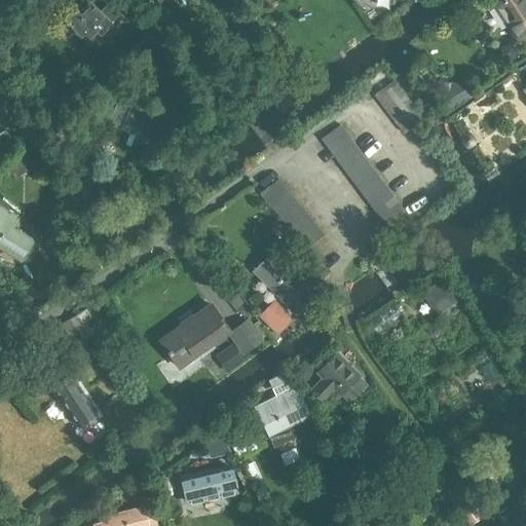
[(525,36),(525,0),(500,0),(492,6),(517,42),(525,36)]
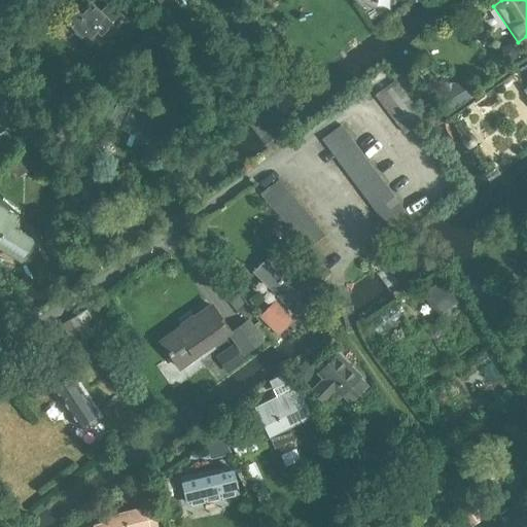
[(75,9),(63,21),(89,47),(118,19),(107,6),(100,13),(94,7),(90,11),(86,8),(79,14),(75,9)]
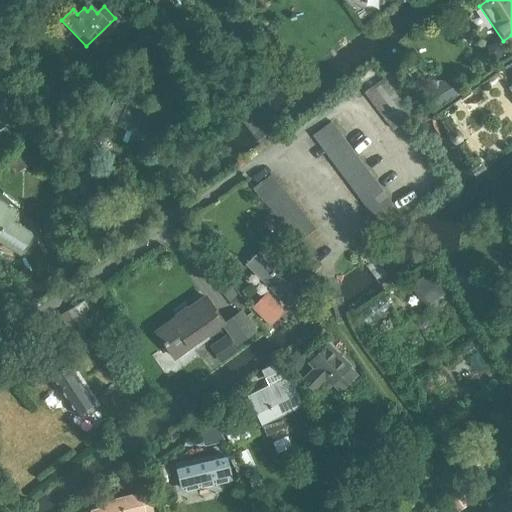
[(444,82),(422,79),(412,85),(431,113),(463,91),(453,76),(444,82)]
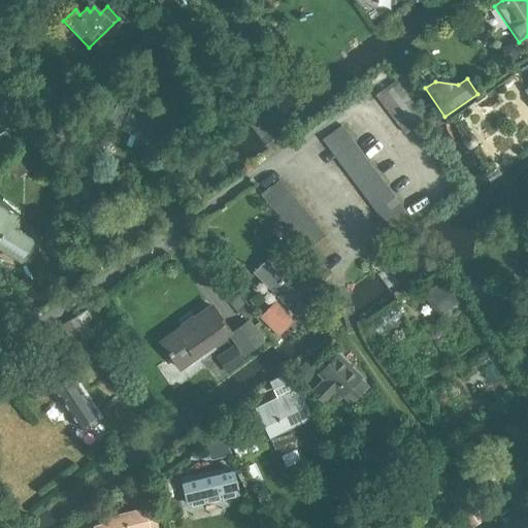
[(404,135),(425,121),(395,80),(375,96),(404,135)]
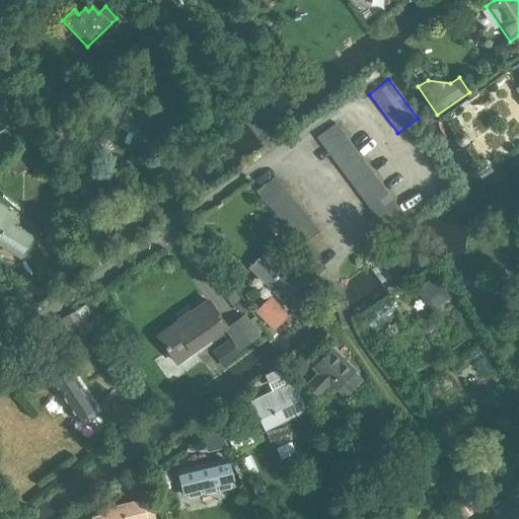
[(128,104),(116,98),(104,123),(119,130),(120,128),(155,144),(165,121),(128,103),(128,104)]
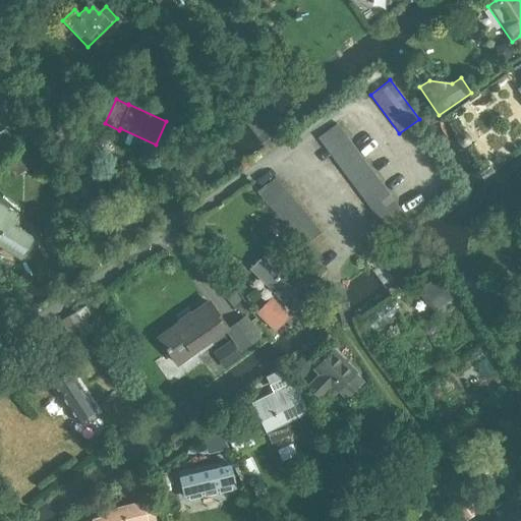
[(388,233),(407,219),(338,124),(317,138),(388,233)]
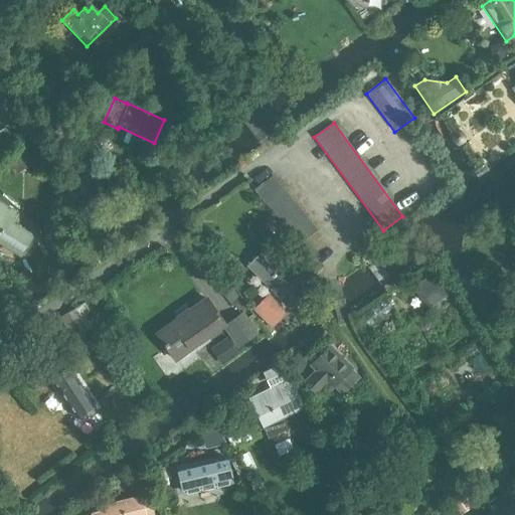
[(0,149),(12,140),(2,128),(0,129),(0,149)]
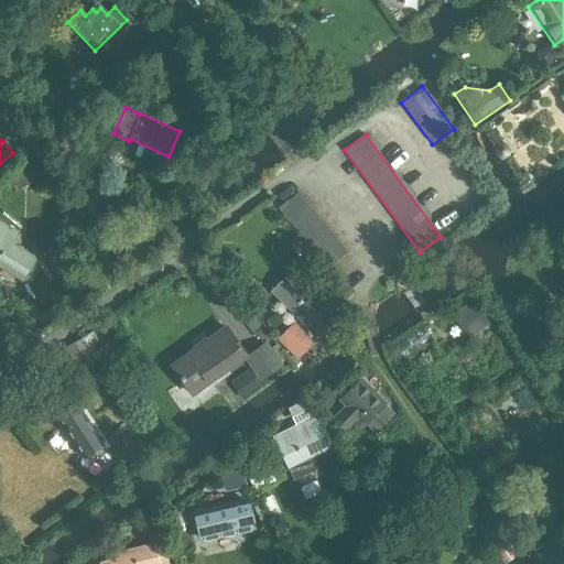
[(20,192),(33,180),(21,166),(8,179),(20,192)]
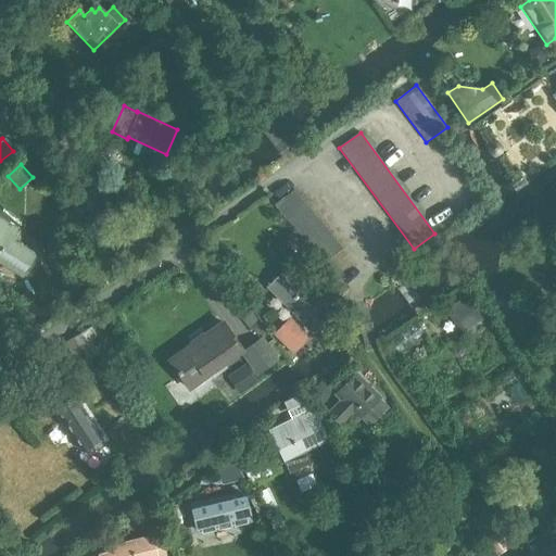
[(323,265),(330,258),(343,248),(294,188),(275,205),(323,264),(323,265)]
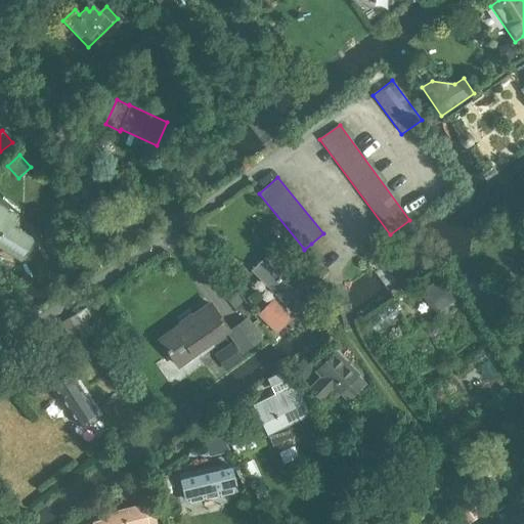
[(0,249),(20,262),(35,239),(13,227),(16,222),(12,219),(15,214),(0,204),(0,249)]
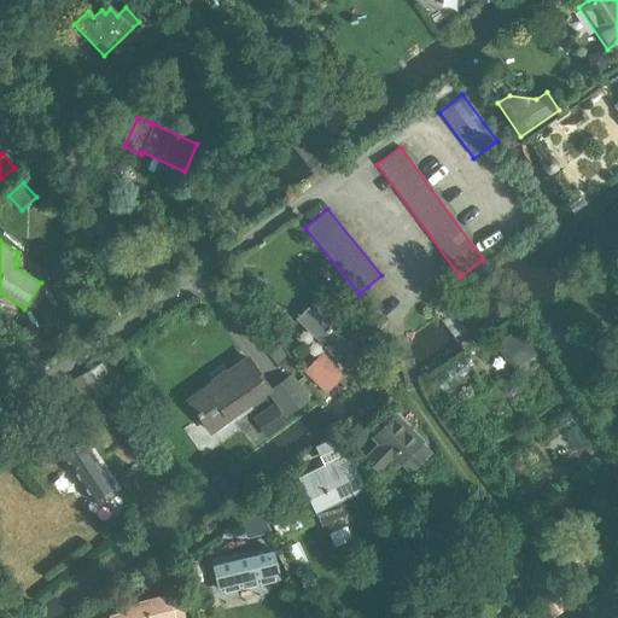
[(359,295),(359,293),(347,305),(361,325),(359,327),(367,339),(386,318),(378,309),(380,307),(367,287),(359,295)]
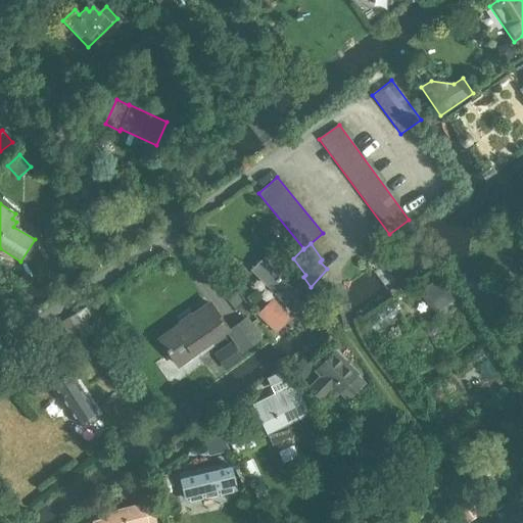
[(301,286),(268,252),(249,271),(293,315),(313,292),(304,283),(301,286)]
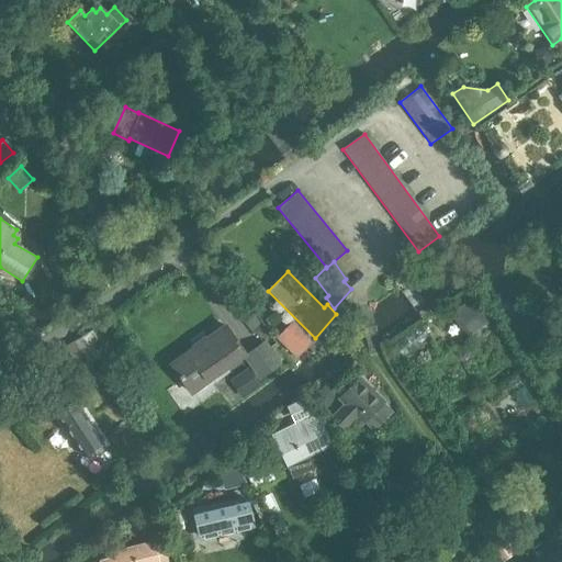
[(473,332),(490,316),(472,296),(454,312),(473,332)]
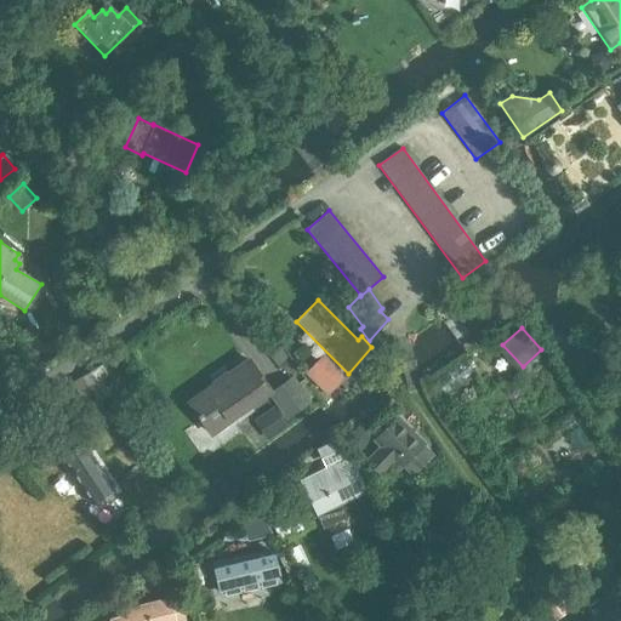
[(334,391),(343,380),(339,376),(341,374),(320,352),(305,371),(324,391),(328,386),(334,391)]
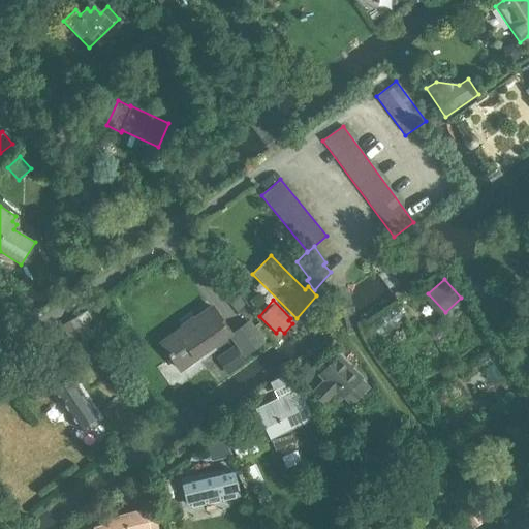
[(180,373),(229,337),(244,359),(266,341),(262,338),(268,336),(259,322),(253,324),(250,319),(234,332),(215,302),(158,343),(180,373)]
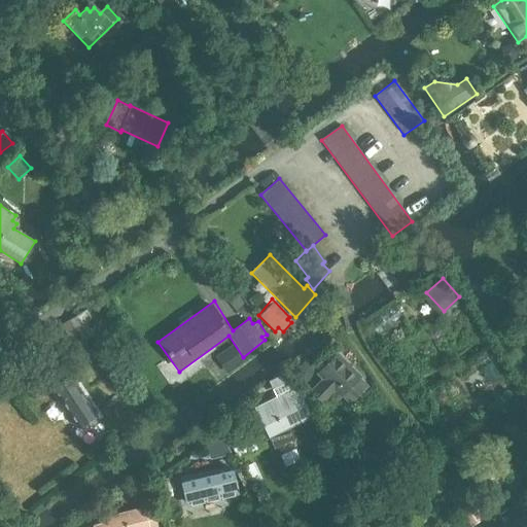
[(81,344),(102,329),(88,309),(67,323),(81,344)]
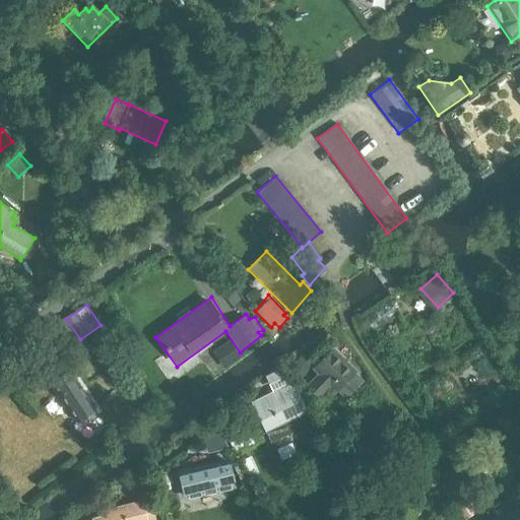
[(219,347),(231,364),(242,358),(230,340),(219,347)]
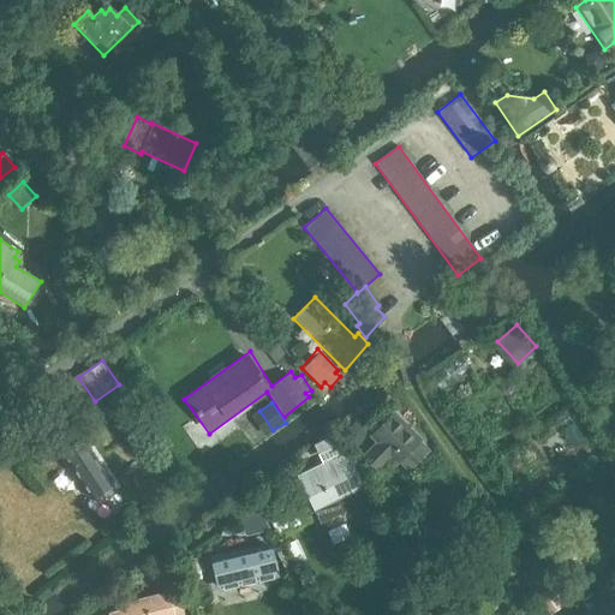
[(421,440),(393,411),(368,436),(374,443),(360,457),(382,478),(398,463),(407,472),(429,451),(419,441),(421,440)]
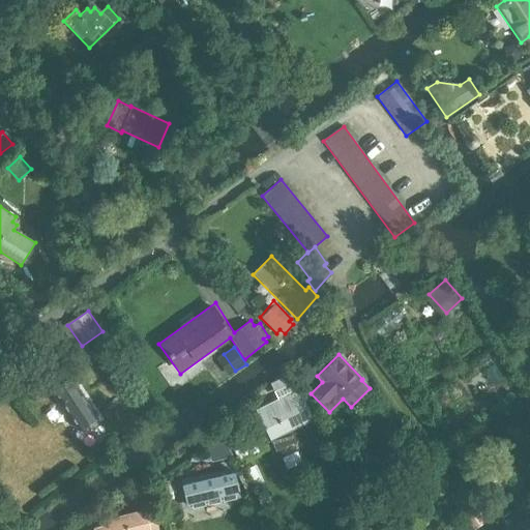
[(71,377),(53,388),(79,431),(97,419),(71,377)]
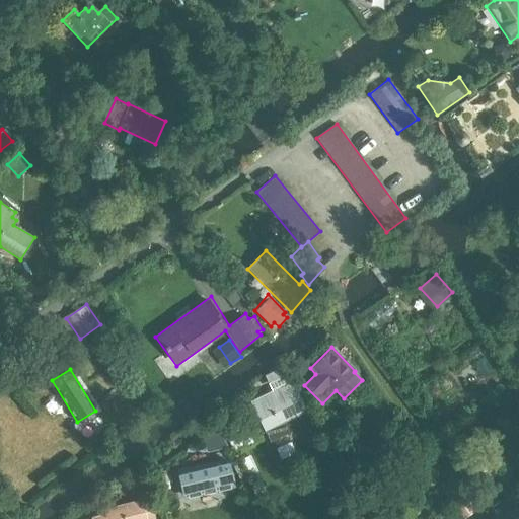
[(293,380),(249,401),(265,432),(268,439),(289,428),(286,421),(308,411),(293,380)]
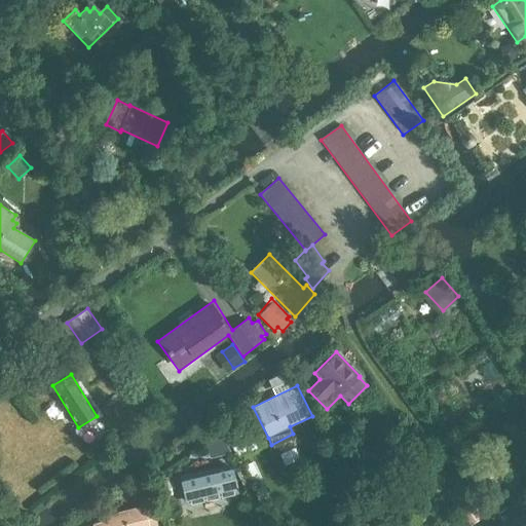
[(236,455),(254,447),(242,425),(226,434),(236,455)]
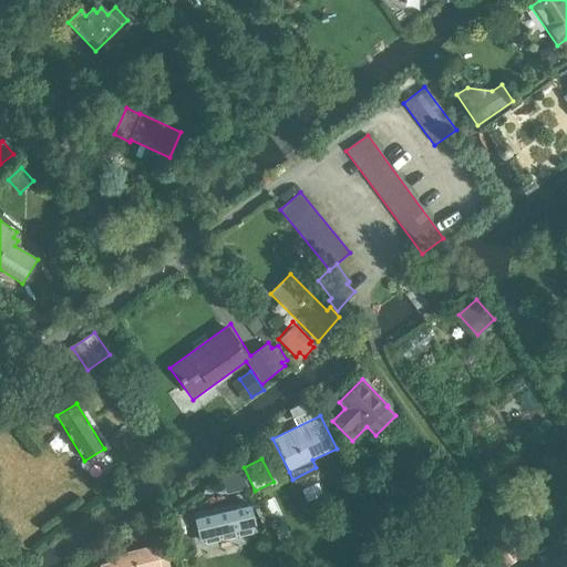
[(223,474),(230,492),(249,483),(241,465),(223,474)]
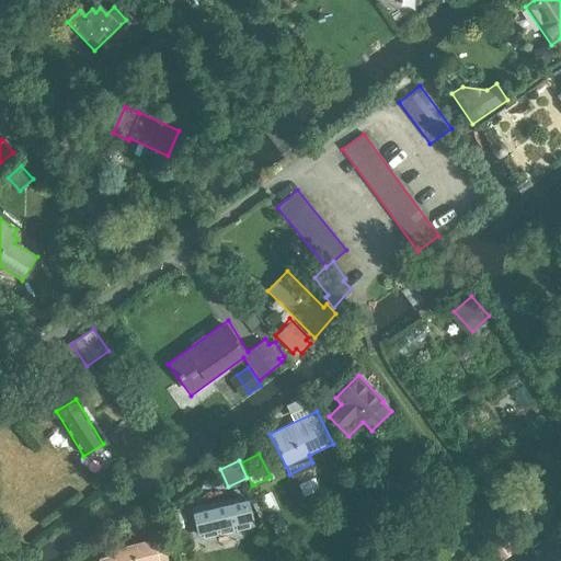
[(247,494),(191,507),(197,535),(253,522),(247,494)]
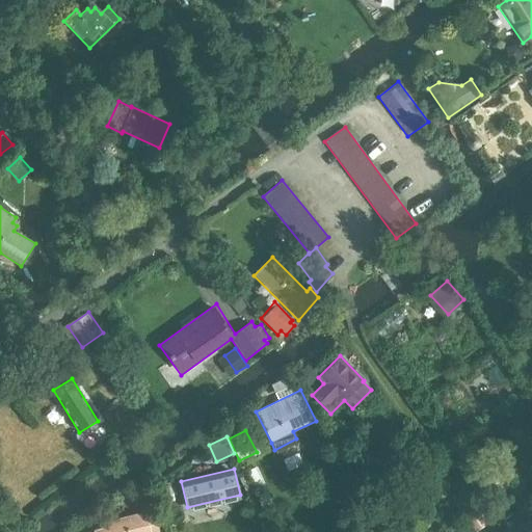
[(268,523),(280,517),(256,469),(244,474),(268,523)]
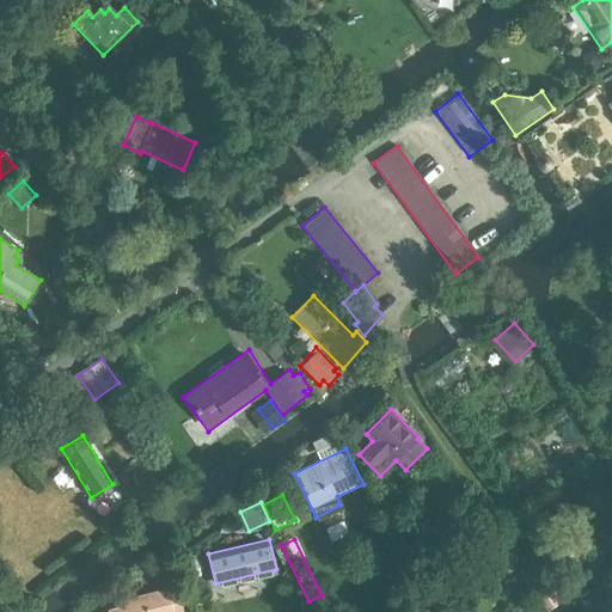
[(533,560),(516,570),(544,611),(546,611),(562,603),(533,560)]
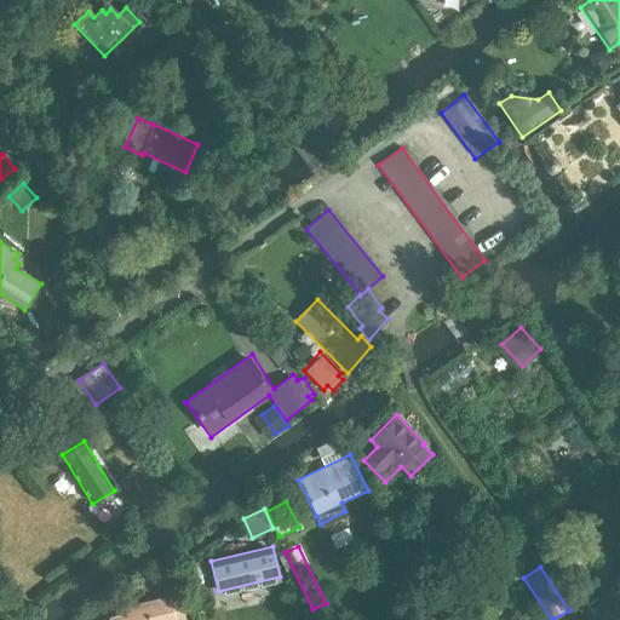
[(187,619),(182,595),(171,597),(171,596),(124,608),(125,614),(109,618),(109,619),(187,619)]
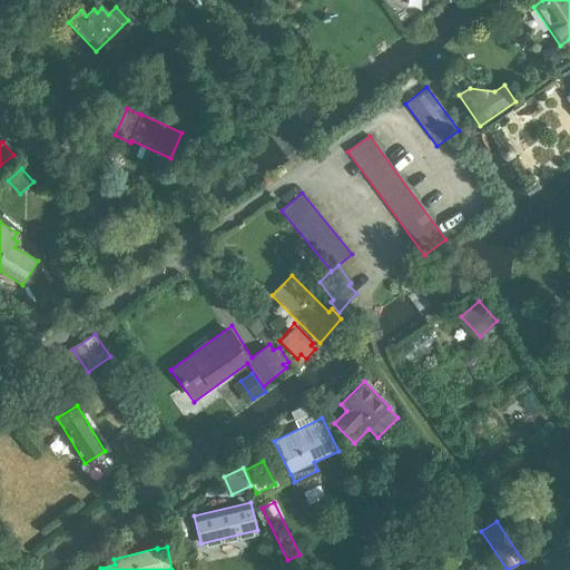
All buildings are outlined.
